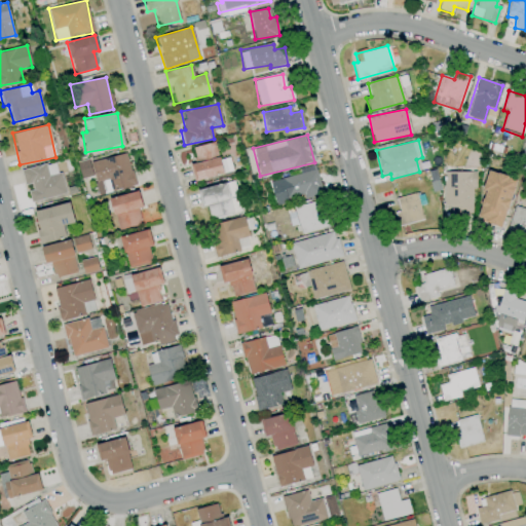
[(195,163),(190,164),(193,181),(222,176),(216,143),(192,147),(195,163)]
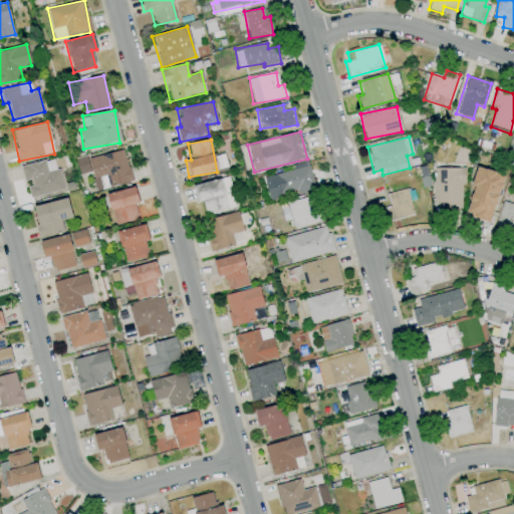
[(88,158),(95,191),(132,183),(123,150),(88,158)]
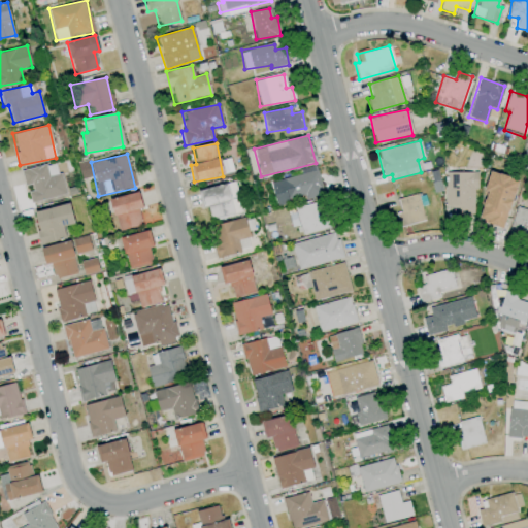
[(77,162),(81,179),(93,177),(90,160),(77,162)]
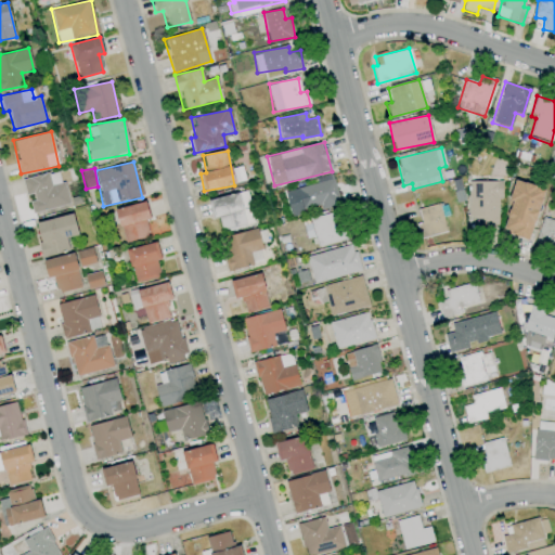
[(34,213),(67,205),(60,170),(22,180),(25,195),(29,194),(34,213)]
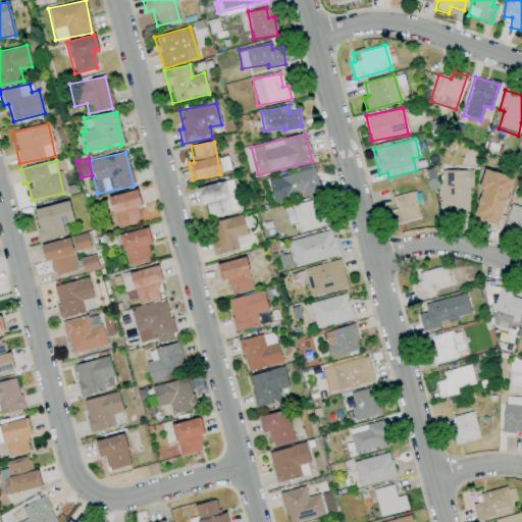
[(268,179),(272,203),(319,194),(313,163),(297,167),(298,173),(268,179)]
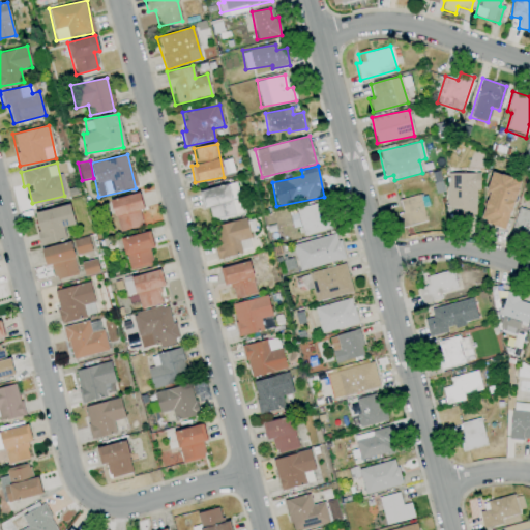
[(446,208),(462,208),(461,215),(474,215),(475,188),(479,188),(479,174),(447,173),(446,208)]
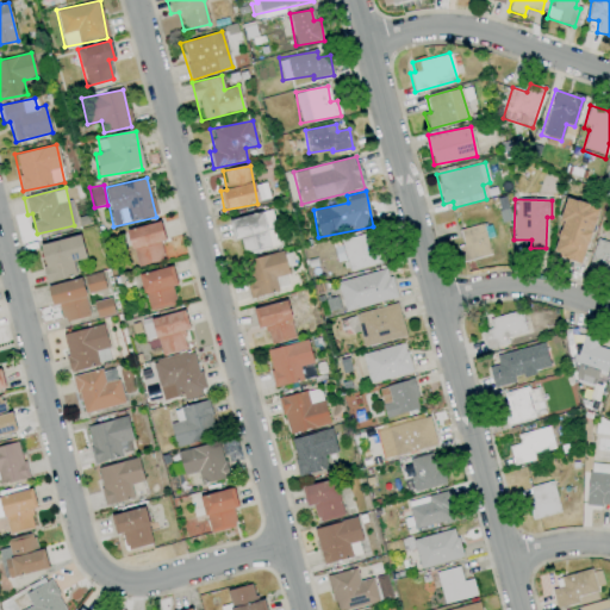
[(597,206),(565,199),(559,221),(561,221),(553,255),(584,262),(597,206)]
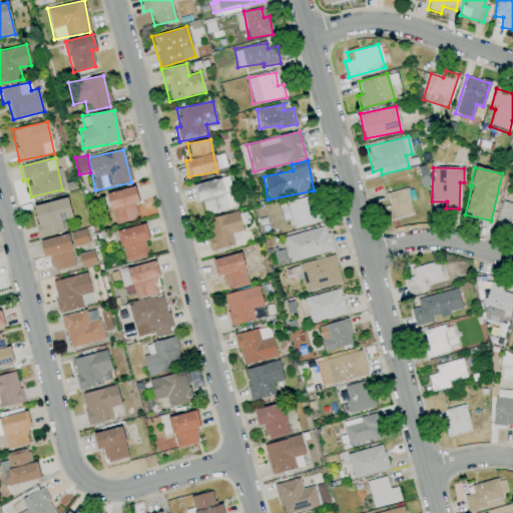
[(234,207),(227,176),(191,184),(195,201),(201,200),(204,214),(234,207)]
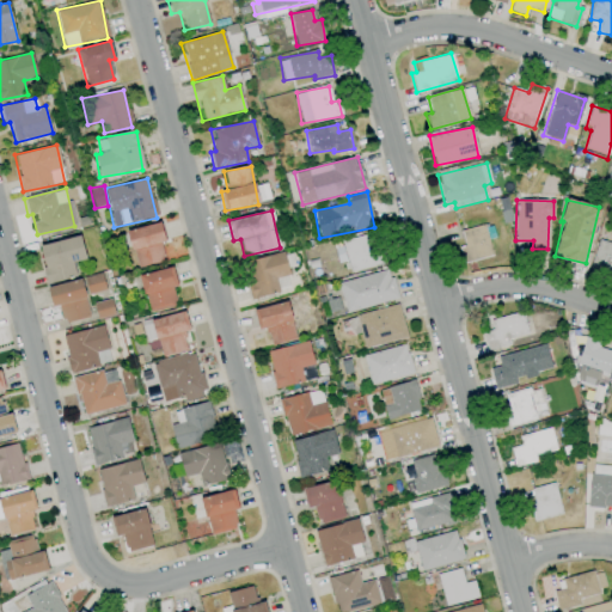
[(127,231),(136,268),(164,261),(160,243),(166,242),(160,222),(127,231)]
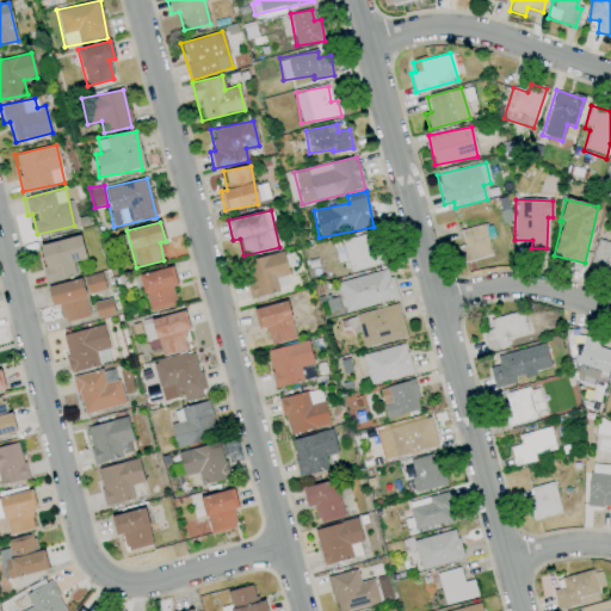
[(462,263),(491,255),(483,223),(460,230),(463,246),(457,247),(462,263)]
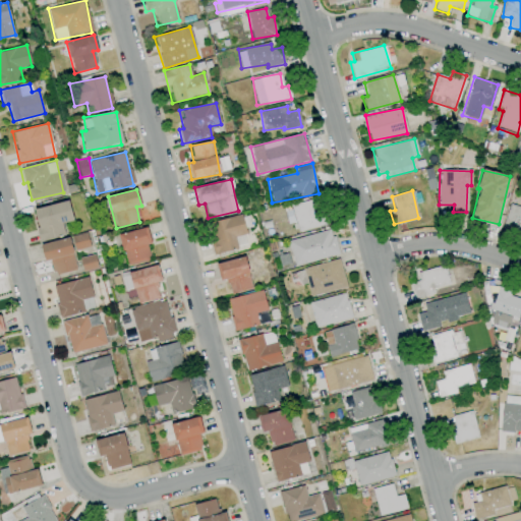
[(33,210),(41,241),(65,236),(62,224),(73,221),(68,200),(33,210)]
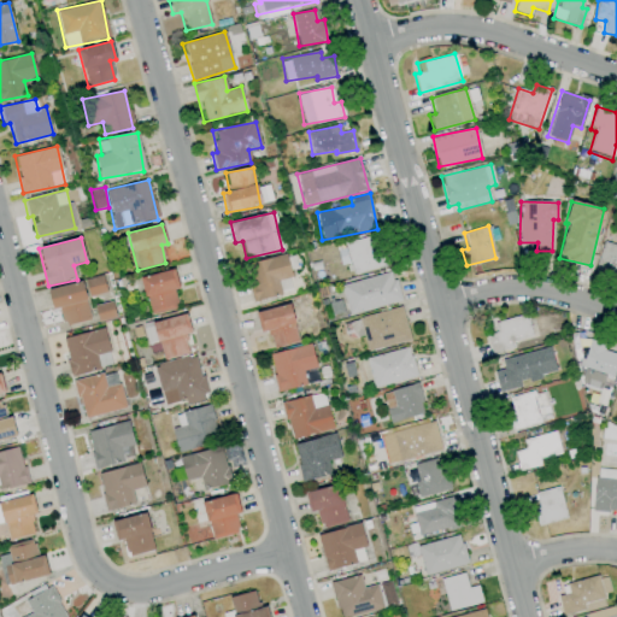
[(382,250),(371,252),(370,240),(336,245),(340,265),(351,263),(352,272),(386,268),(382,250)]
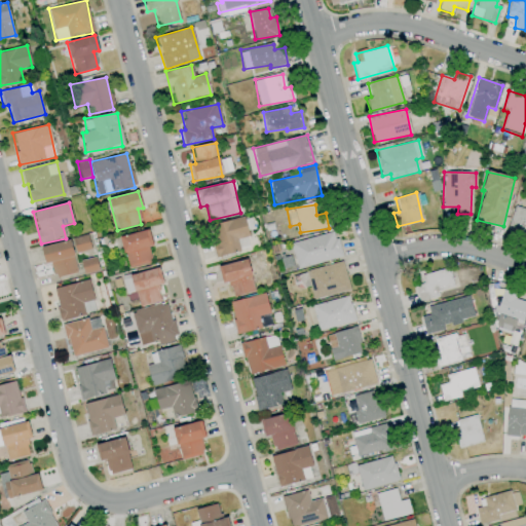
[(506,229),(525,234),(525,209),(515,205),(506,229)]
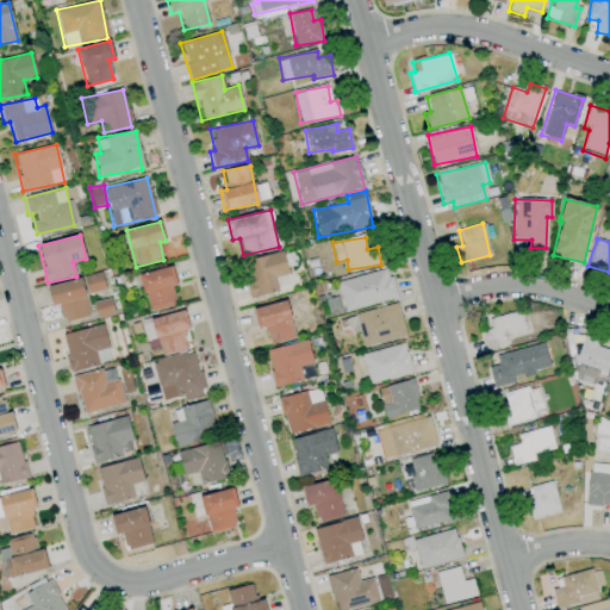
[(241,261),(250,299),(278,292),(274,278),(287,274),(282,251),(241,261)]
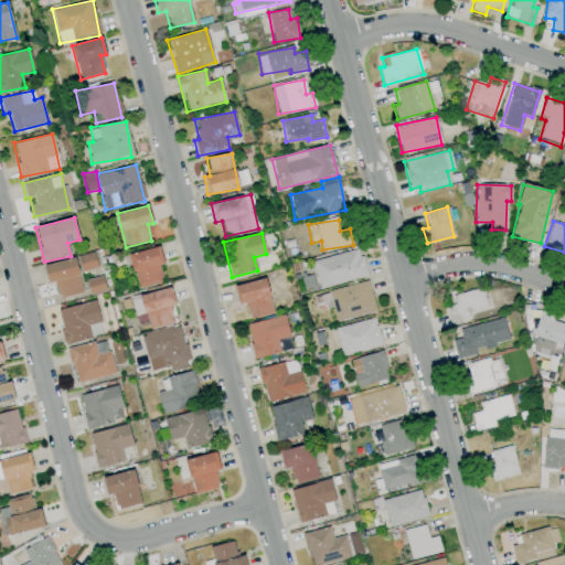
[(138,289),(162,283),(158,265),(163,264),(159,246),(128,254),(138,289)]
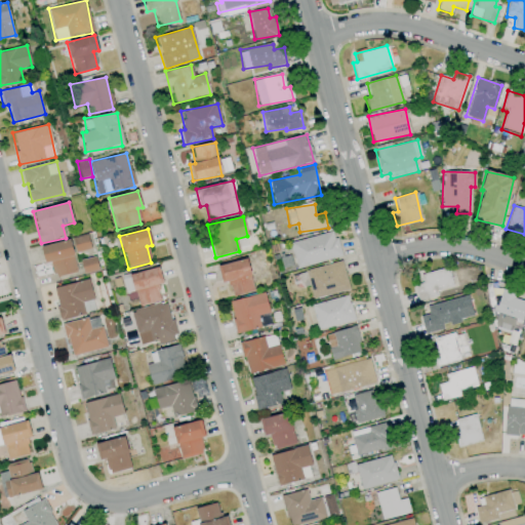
[(333,231),(289,243),(296,268),(340,256),(333,231)]
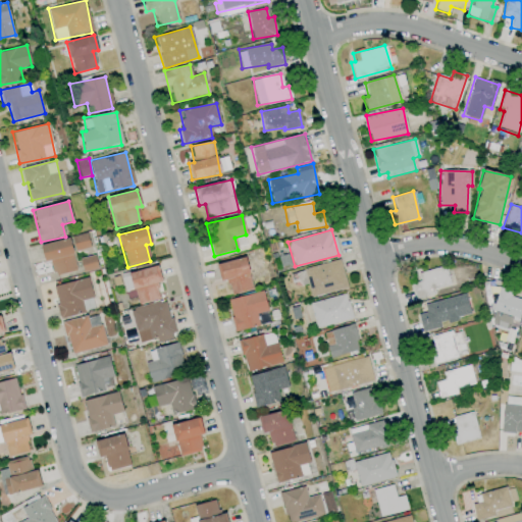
[(91,247),(87,232),(71,237),(74,251),(91,247)]
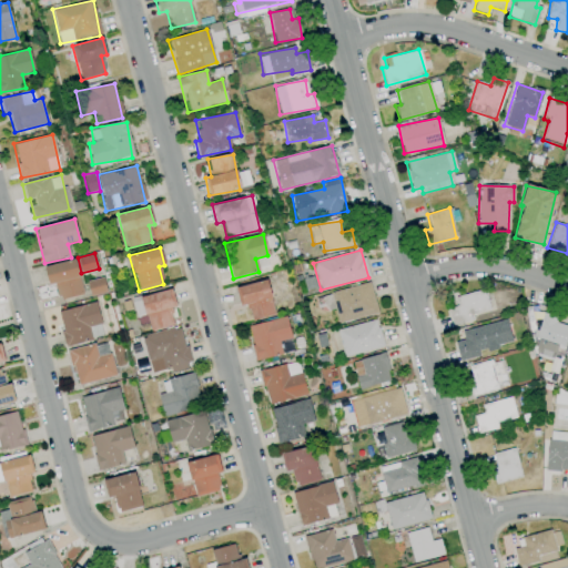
[(84,294),(75,259),(43,267),(49,286),(54,284),(59,301),(84,294)]
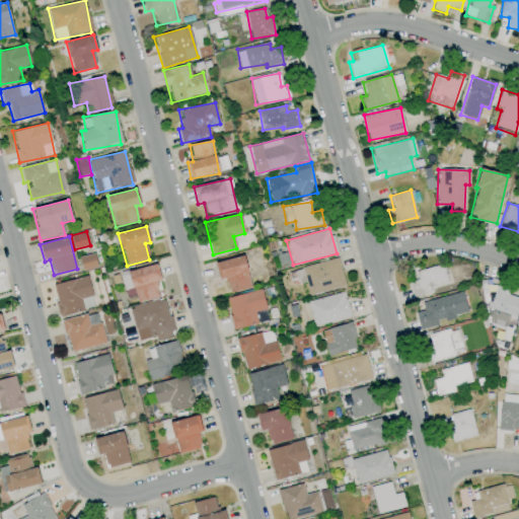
[(79,257),(82,271),(97,267),(93,253),(79,257)]
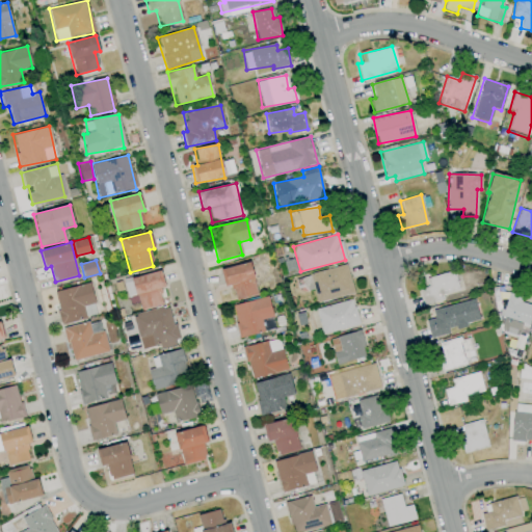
[(220,270),(224,287),(232,286),(235,300),(257,294),(254,278),(265,275),(261,261),(220,270)]
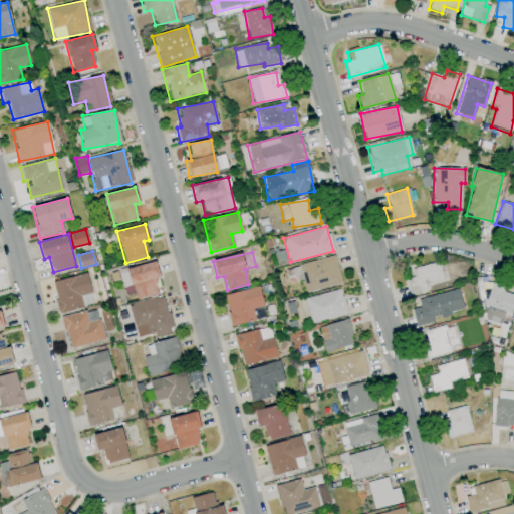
[(304,291),(340,285),(335,257),(300,263),(304,291)]
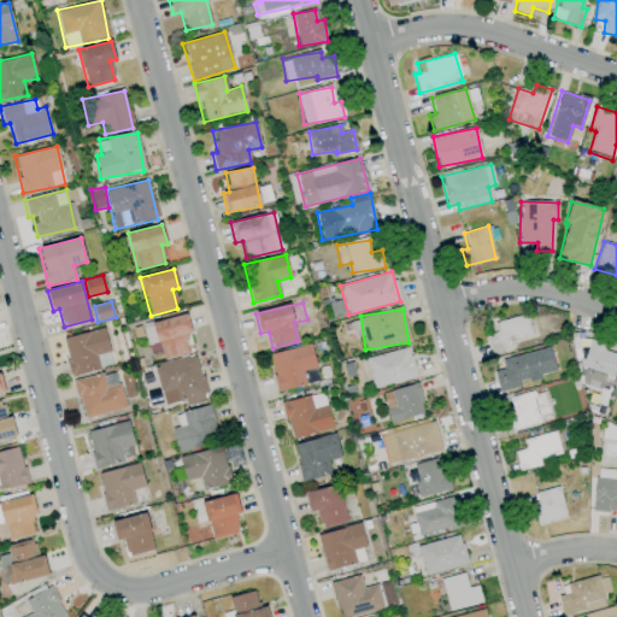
[(188,353),(183,335),(192,334),(187,313),(153,323),(163,359),(188,353)]
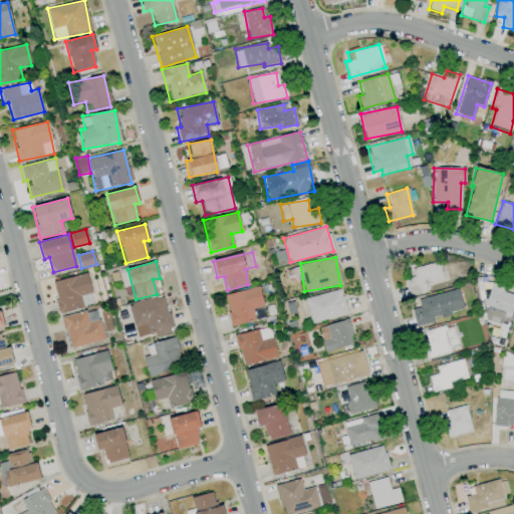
[(412,268),(414,277),(405,278),(408,294),(427,291),(426,284),(443,281),(439,263),(412,268)]
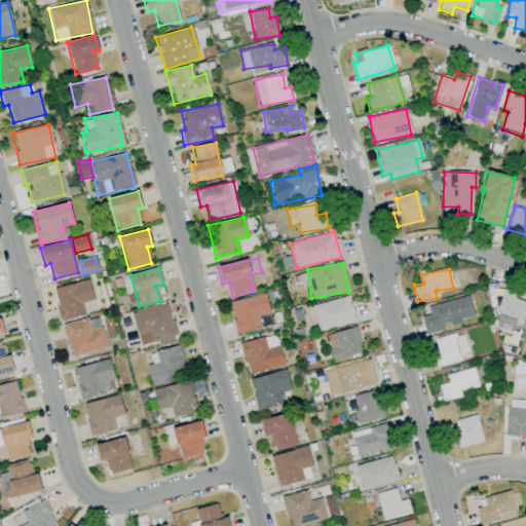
[(52,288),(60,320),(96,311),(88,279),(52,288)]
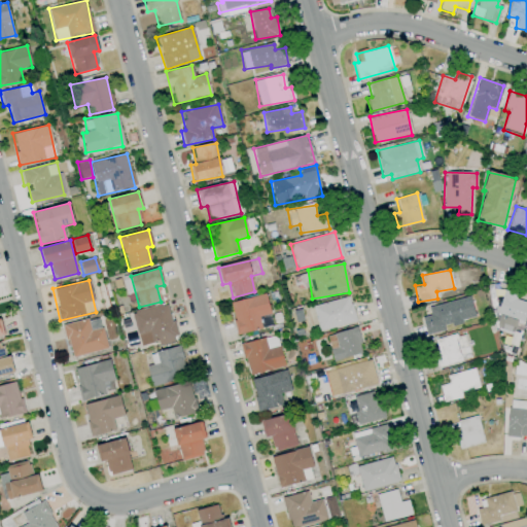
[(496,312),(523,322),(526,310),(526,303),(516,300),(517,295),(504,290),(496,312)]
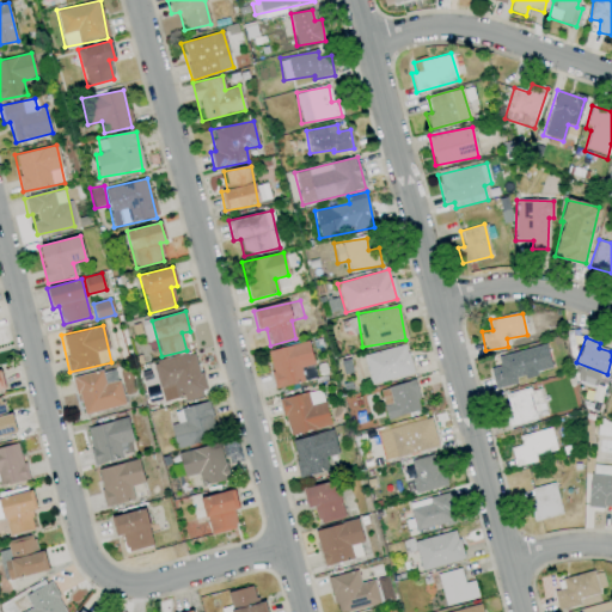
[(304,383),(300,368),(313,365),(308,342),(267,350),(275,389),(304,383)]
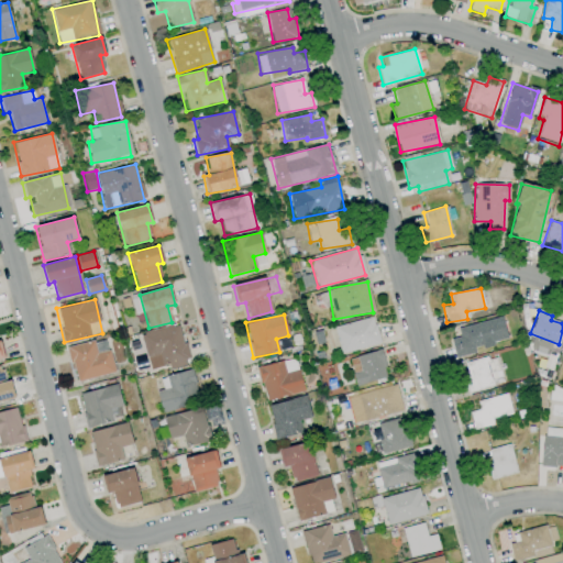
[(456,328),(459,337),(450,339),(455,359),(476,353),(475,349),(507,340),(501,317),(456,328)]
